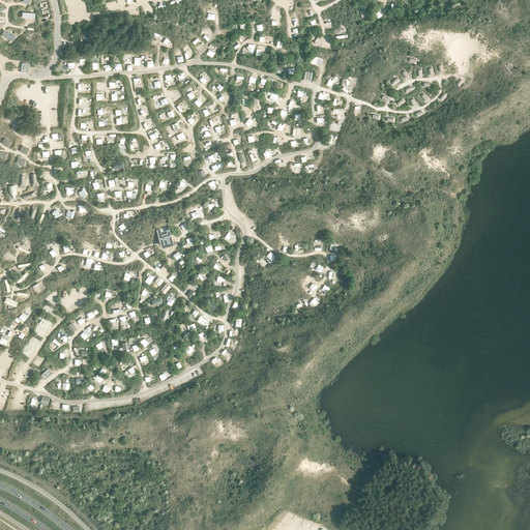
[(4,30),(2,35),(13,40),(16,35),(4,30)]
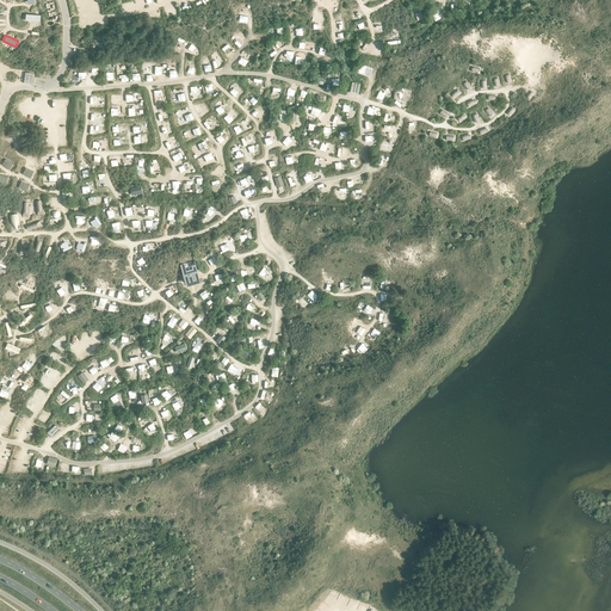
[(239,47),(244,42),(239,37),(234,43),(239,47)]
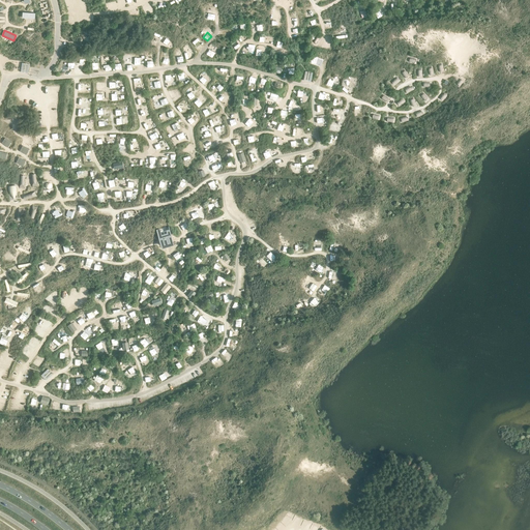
[(311,62),(322,64),(323,58),(313,55),(311,62)]
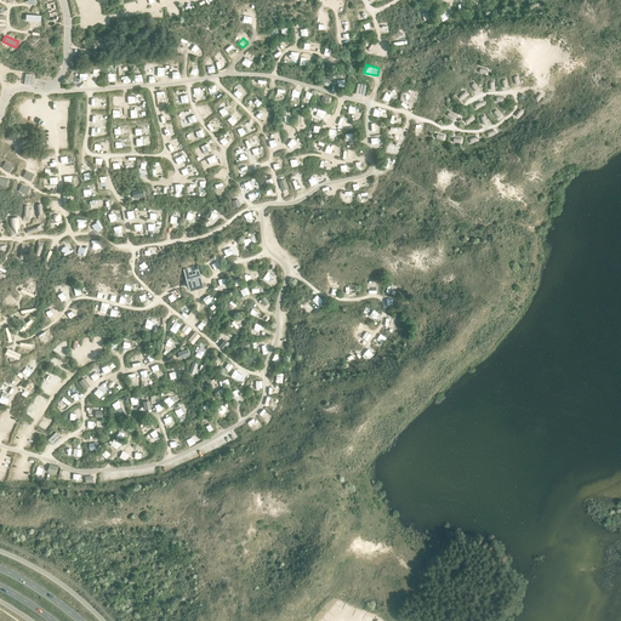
[(33,85),(34,74),(26,73),(24,84),(33,85)]
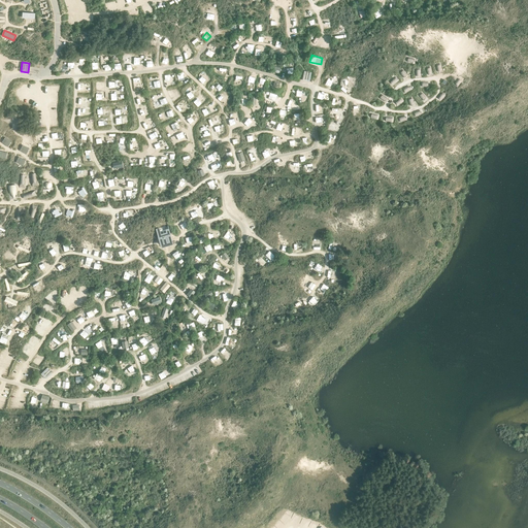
[(179,79),(182,78),(184,83),(188,79),(183,71),(176,75),(179,79)]
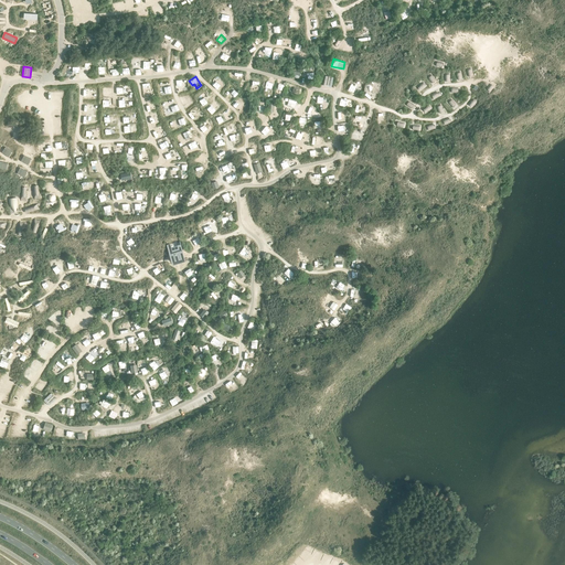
[(423,82),(417,86),(420,91),(426,85),(423,82)]
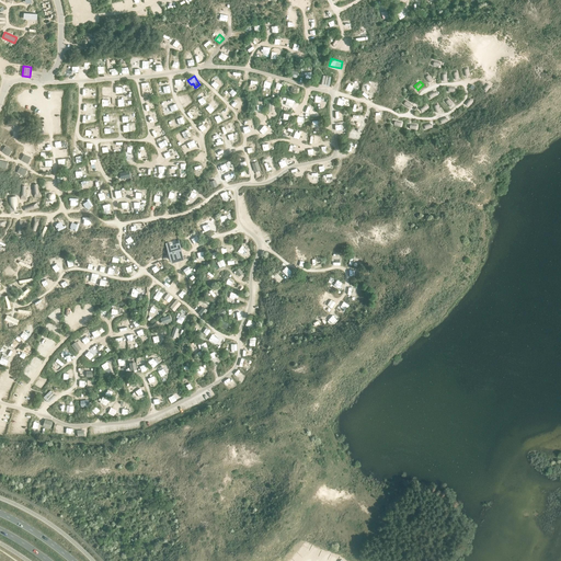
[(209,113),(215,110),(210,104),(205,107),(209,113)]
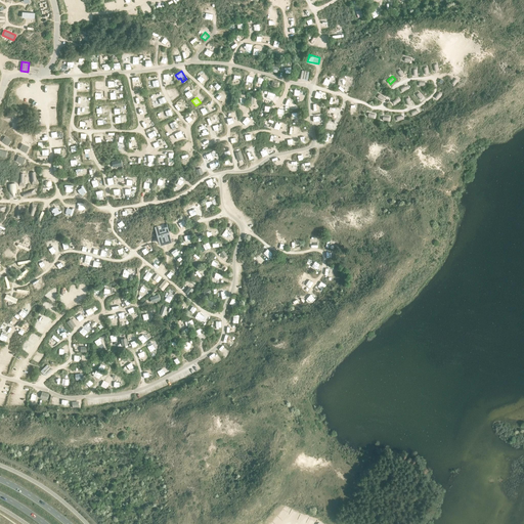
[(170,123),(173,129),(178,127),(175,121),(170,123)]
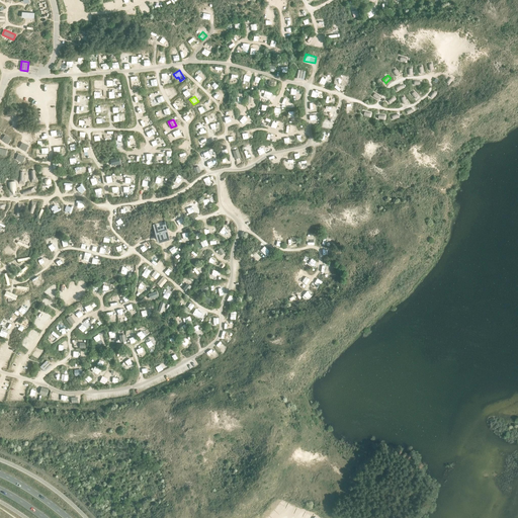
[(4,135),(1,138),(8,145),(12,141),(4,135)]
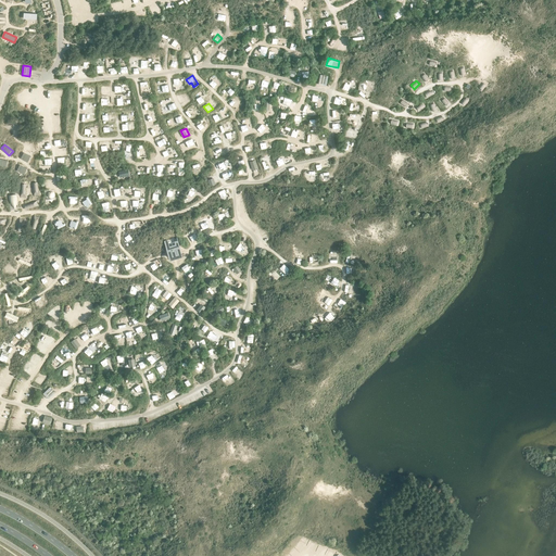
[(19,165),(15,168),(25,175),(27,171),(19,165)]
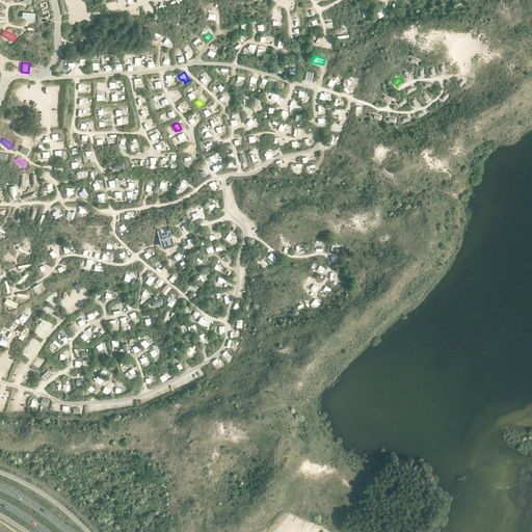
[(16,185),(7,187),(10,201),(19,198),(16,185)]
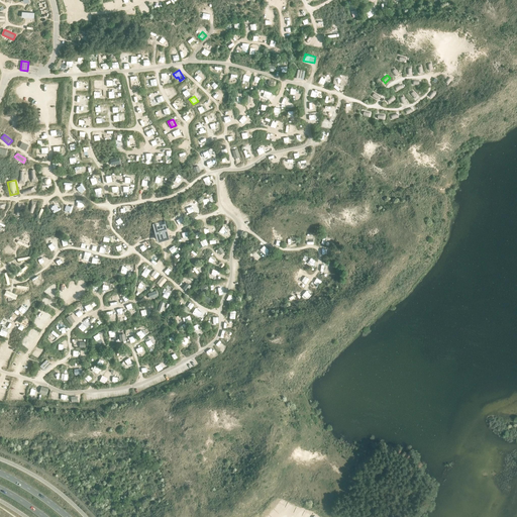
[(120,217),(115,221),(121,227),(125,224),(120,217)]
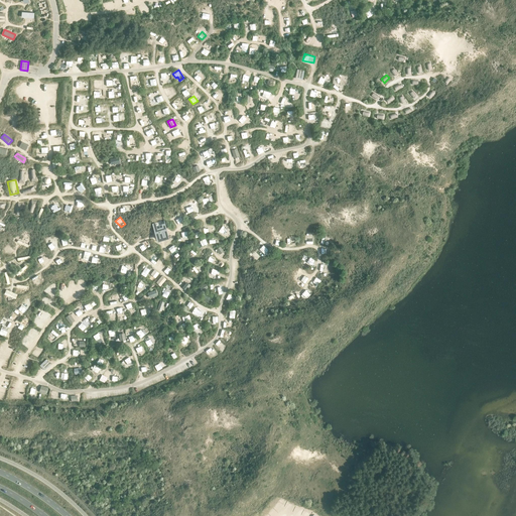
[(158,241),(169,238),(168,232),(164,221),(152,224),(155,231),(158,241)]
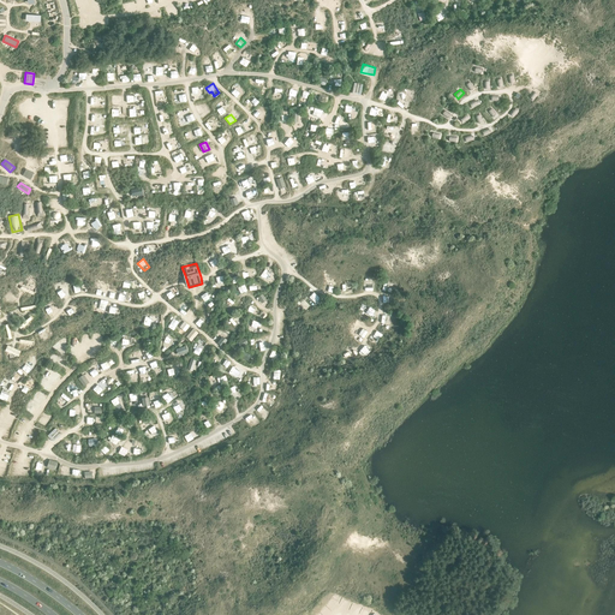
[(315,303),(321,298),(314,292),(309,297),(315,303)]
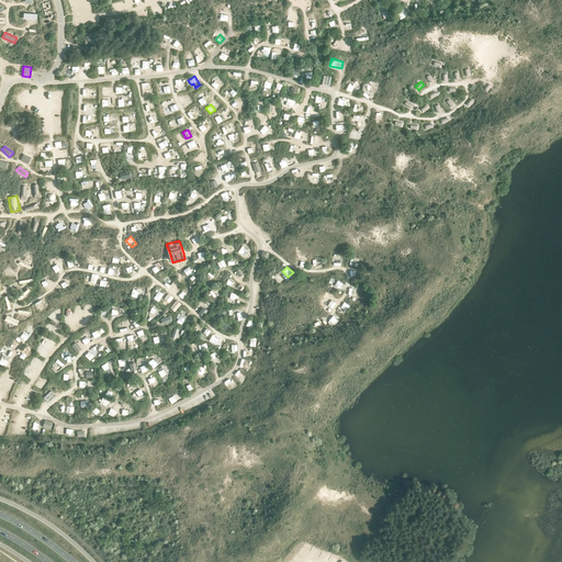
[(168,285),(172,279),(167,274),(163,281),(168,285)]
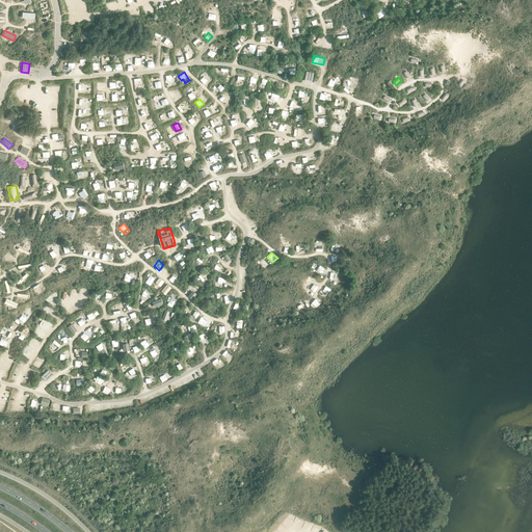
[(26,273),(17,282),(19,284),(28,275),(26,273)]
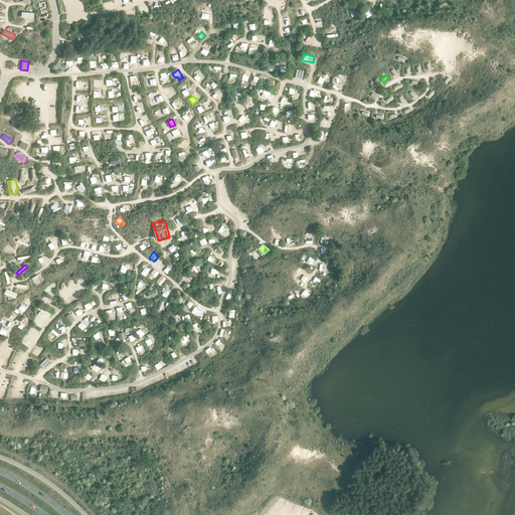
[(147,276),(150,268),(145,266),(142,274),(147,276)]
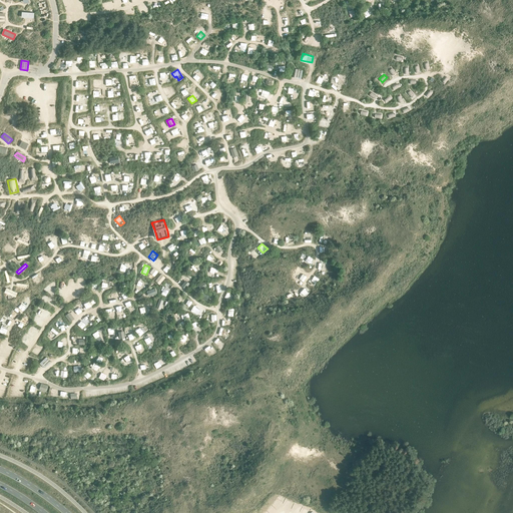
[(155,281),(160,285),(165,277),(161,274),(155,281)]
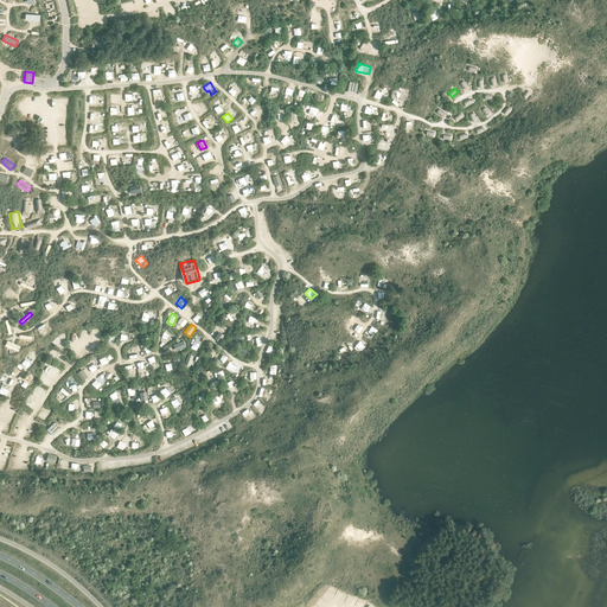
[(219,342),(224,337),(217,331),(213,337),(219,342)]
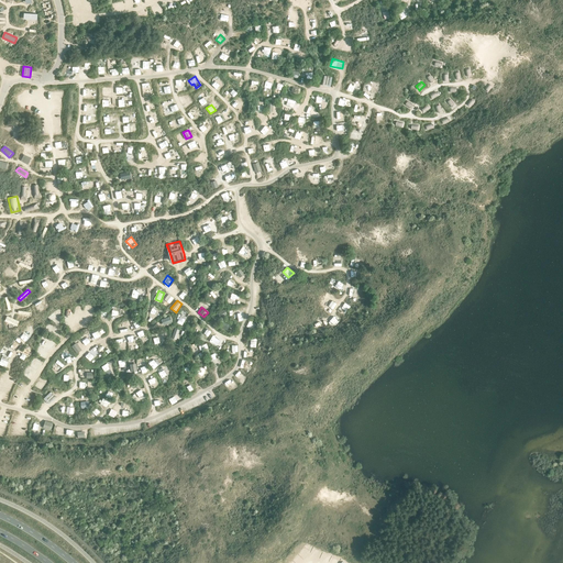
[(18,326),(20,320),(7,316),(4,321),(18,326)]
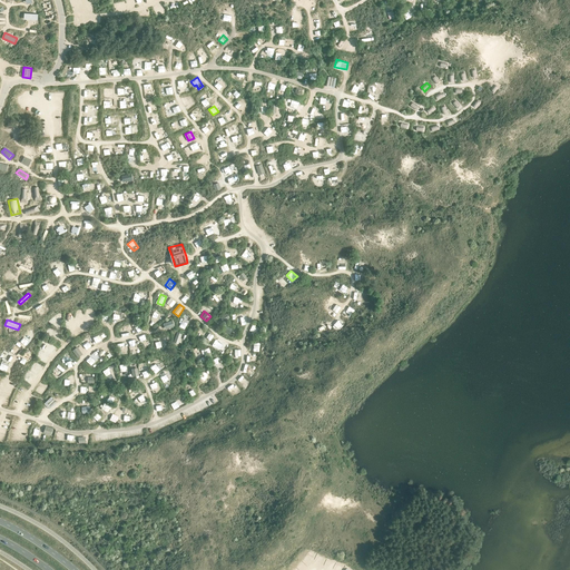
[(217,349),(222,343),(217,338),(212,345),(217,349)]
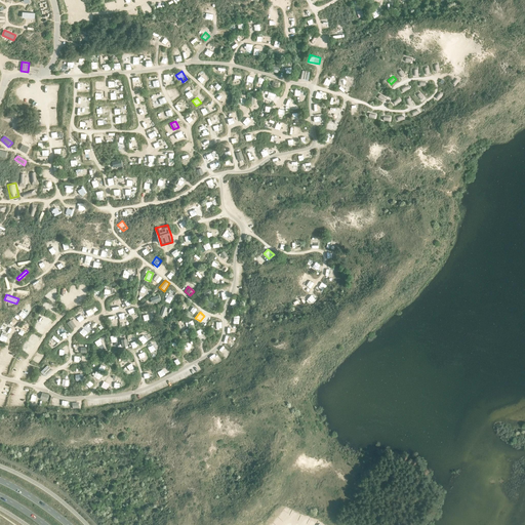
[(47,316),(41,323),(45,327),(51,320),(47,316)]
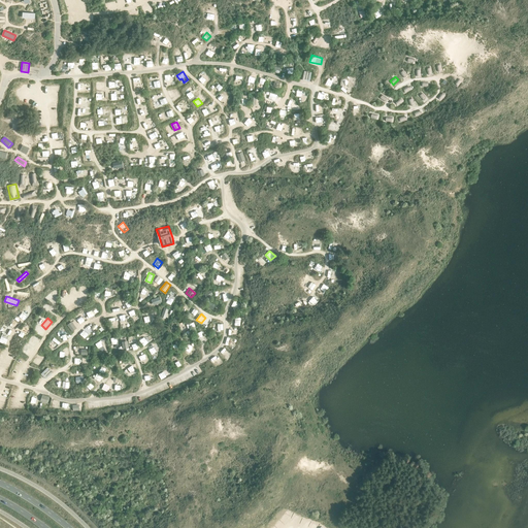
[(72,331),(76,327),(71,321),(66,325),(72,331)]
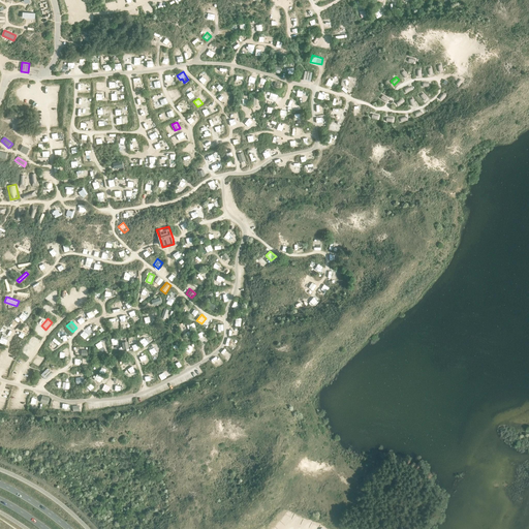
[(84,330),(80,335),(85,339),(89,335),(84,330)]
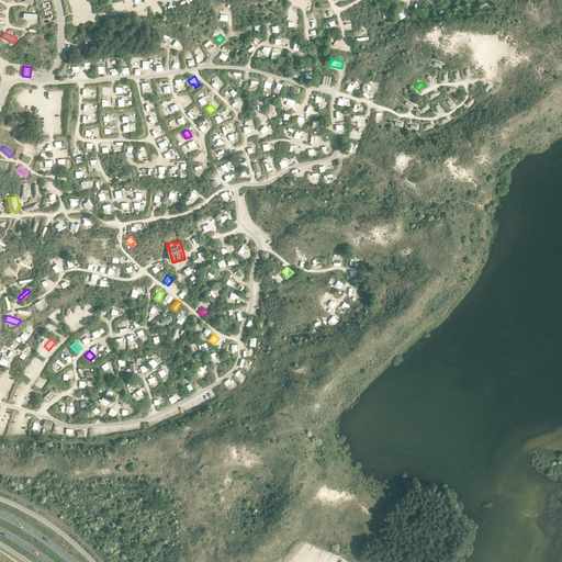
[(41,390),(45,383),(38,380),(34,385),(41,390)]
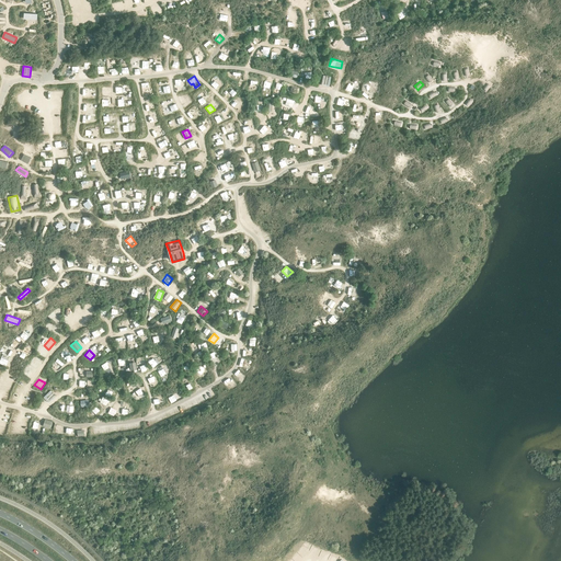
[(50,391),(45,397),(49,402),(55,397),(50,391)]
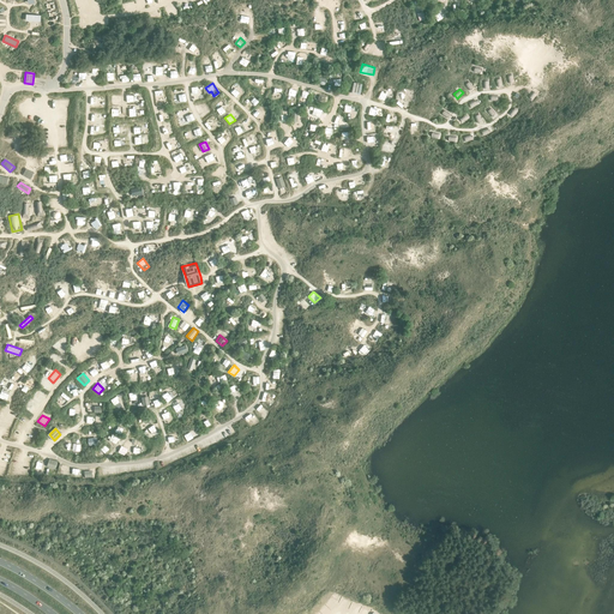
[(116,444),(120,438),(113,433),(109,440),(116,444)]
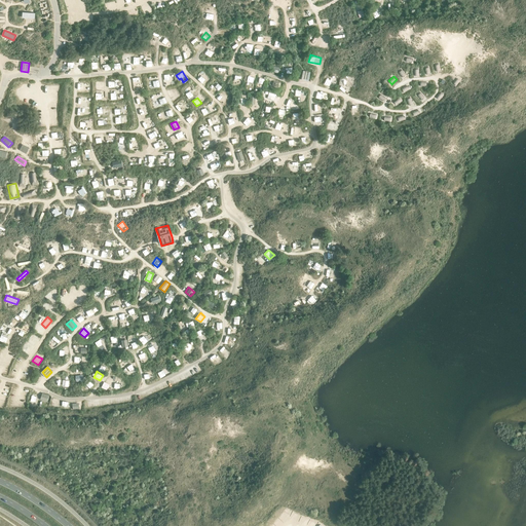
[(71,382),(64,380),(62,387),(69,389),(71,382)]
